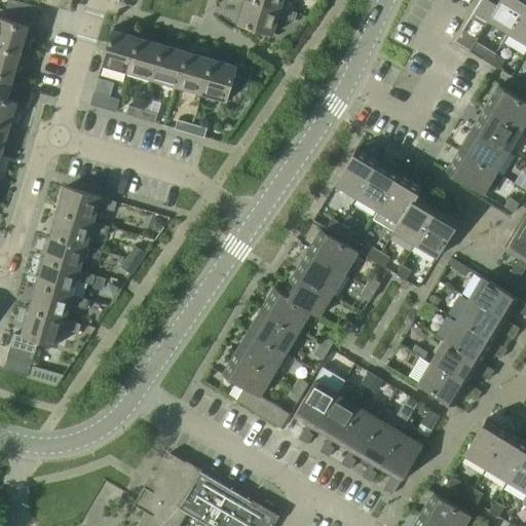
[(6,0),(4,10),(14,13),(17,1),(13,0),(6,0)]
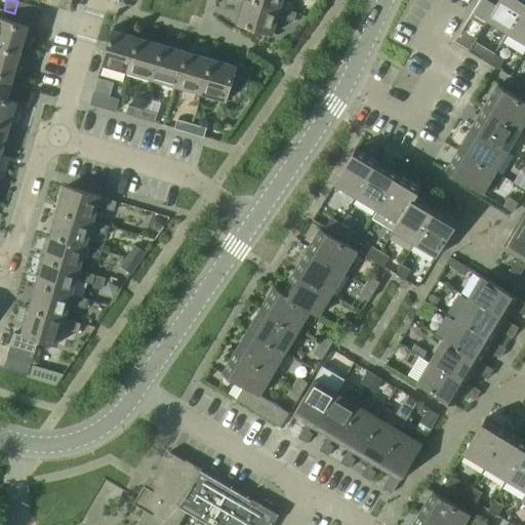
[(57,0),(56,7),(69,10),(71,0),(57,0)]
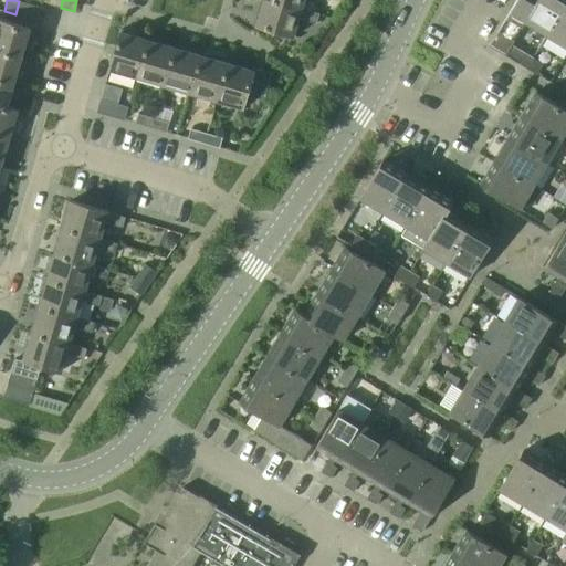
[(263,0),(255,25),(293,37),(299,19),(316,23),(318,13),(301,9),(269,0),(263,0)]
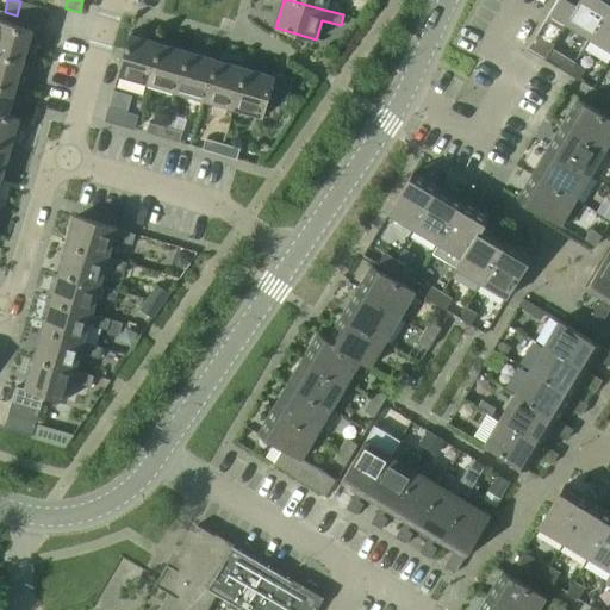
[(290,0),(324,10),(327,0),(290,0)]
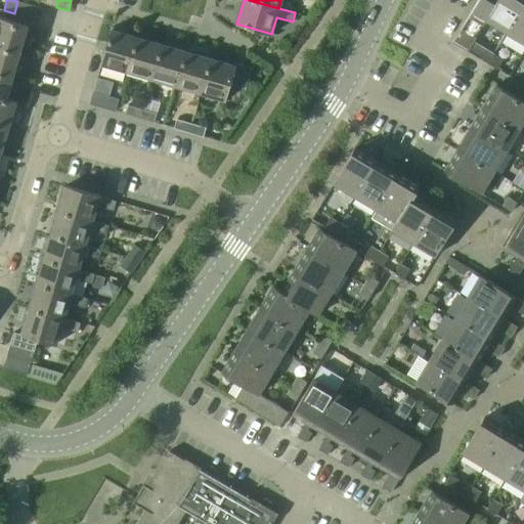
[(485,20),(507,33),(523,3),(523,0),(495,0),(493,4),(485,0),(478,0),(453,42),(467,51),(485,20)]
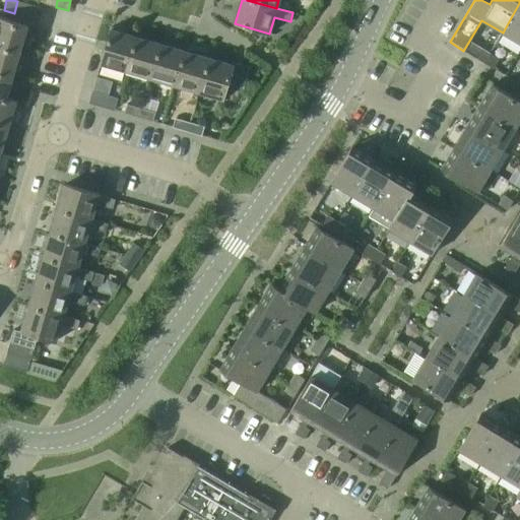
[(14,13),(39,20),(43,8),(17,1),(14,13)]
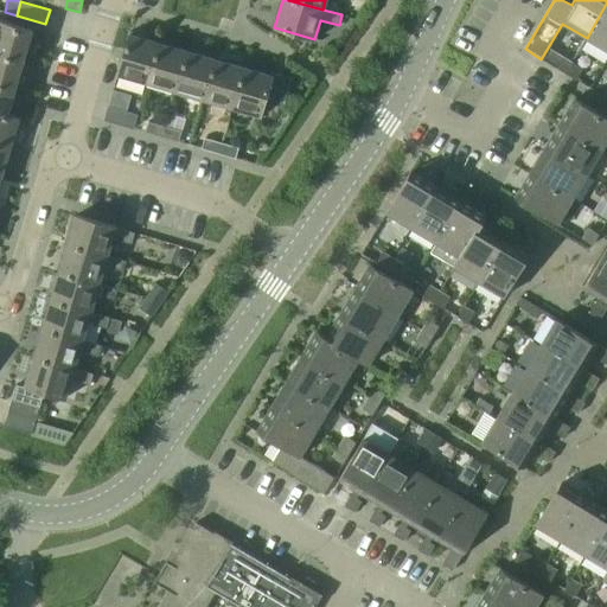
[(606,4),(587,38),(606,50),(606,4)]
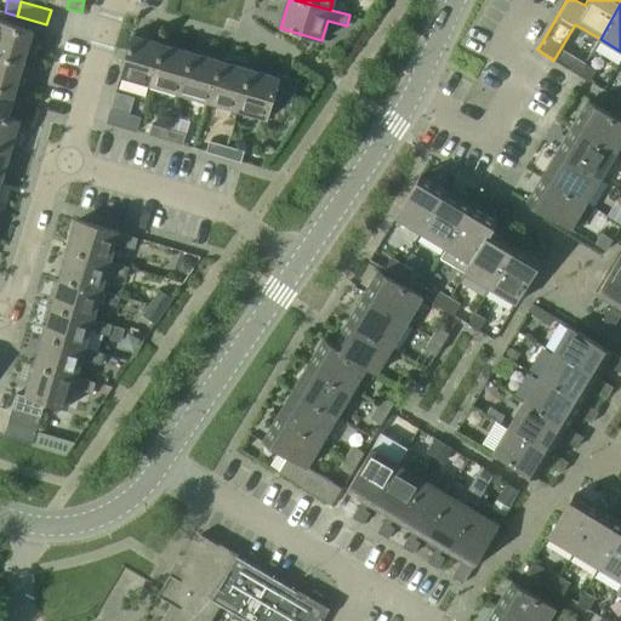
[(0,53),(23,61),(33,30),(0,21),(0,53)]
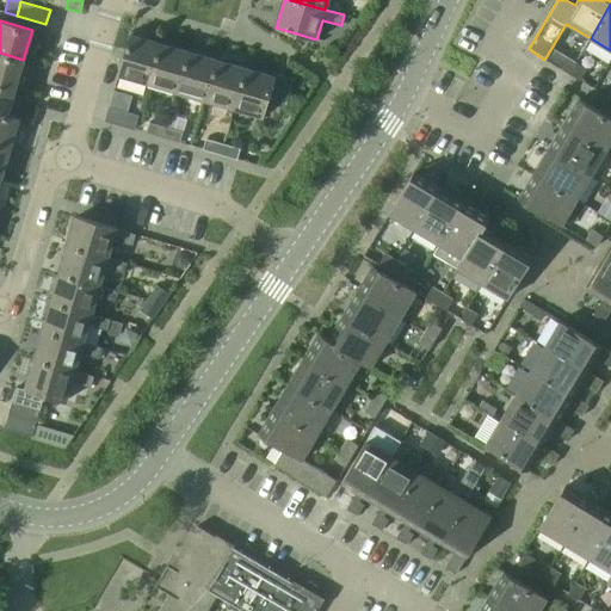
[(118,75),(147,84),(159,43),(130,35),(118,75)]
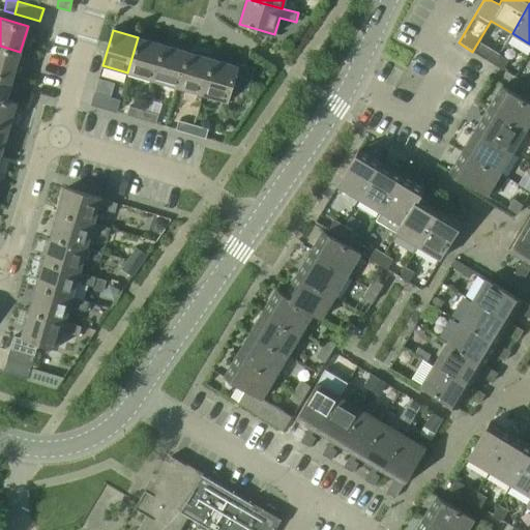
[(127,72),(152,80),(163,45),(138,37),(127,72)]
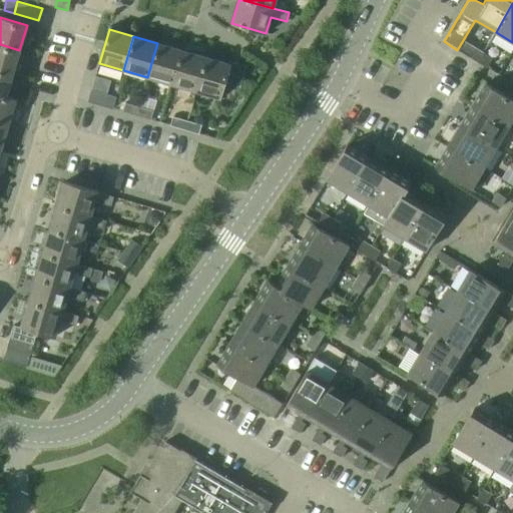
[(147,77),(171,84),(181,50),(157,43),(147,77)]
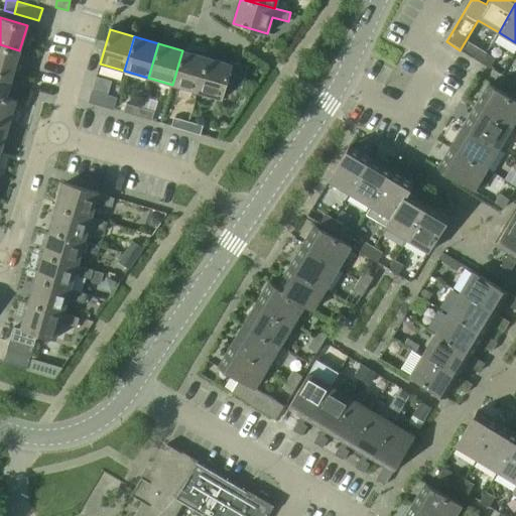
[(0,70),(12,75),(19,50),(0,44),(0,70)]
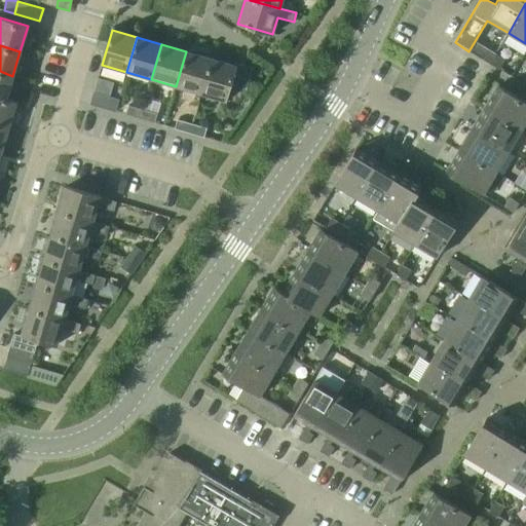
[(481,59),(490,64),(495,54),(486,49),(481,59)]
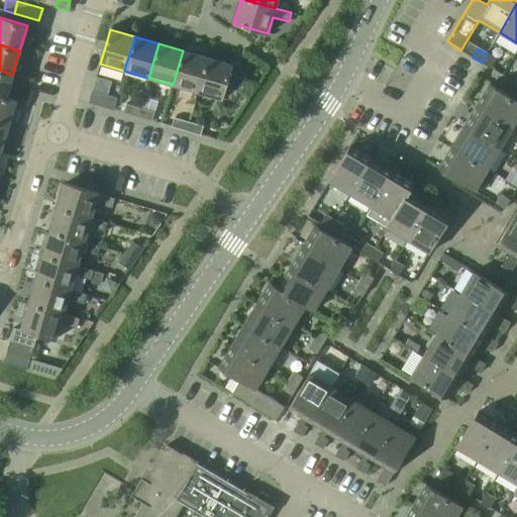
[(173,85),(197,92),(207,58),(183,50),(173,85)]
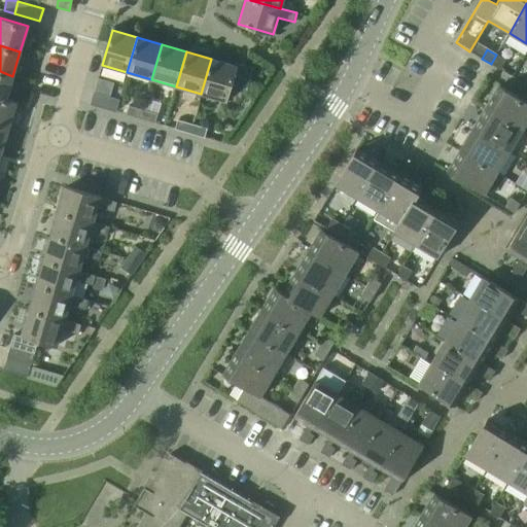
[(491,64),(500,69),(505,61),(496,55),(491,64)]
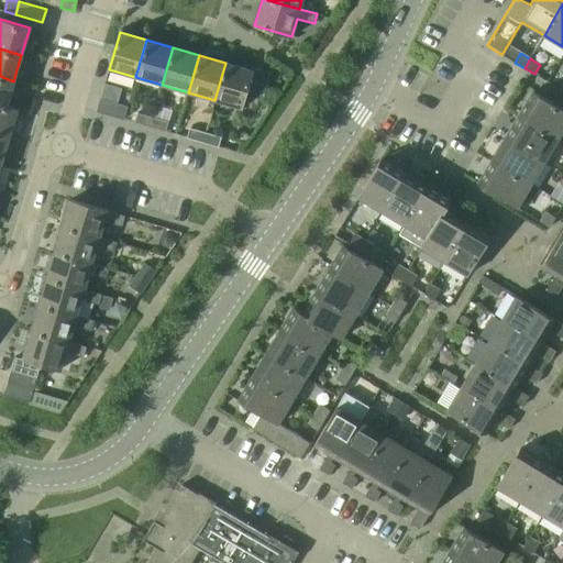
[(214,100),(242,108),(245,95),(263,99),(271,74),(251,68),(251,70),(225,63),(214,100)]
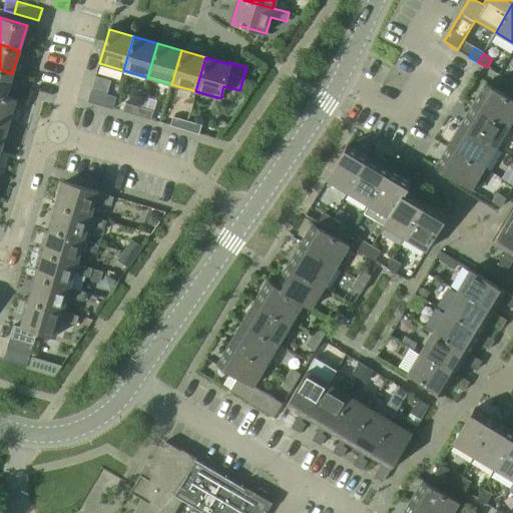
[(0,95),(5,97),(6,96),(12,74),(0,69),(0,95)]
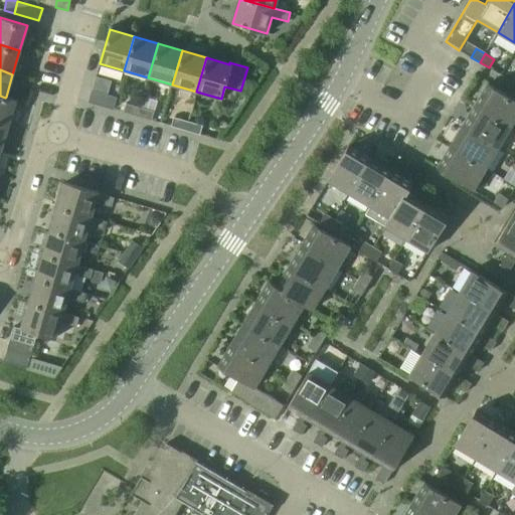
[(475,106),(510,127),(514,119),(514,100),(488,83),(475,106)]
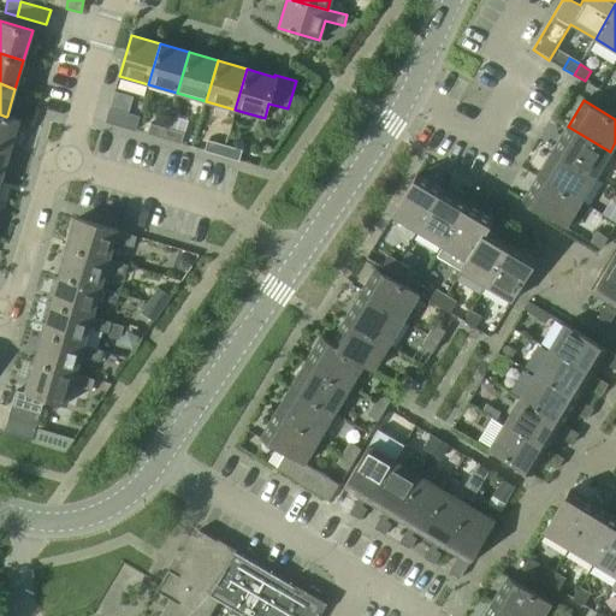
[(105,122),(135,130),(140,116),(110,107),(105,122)]
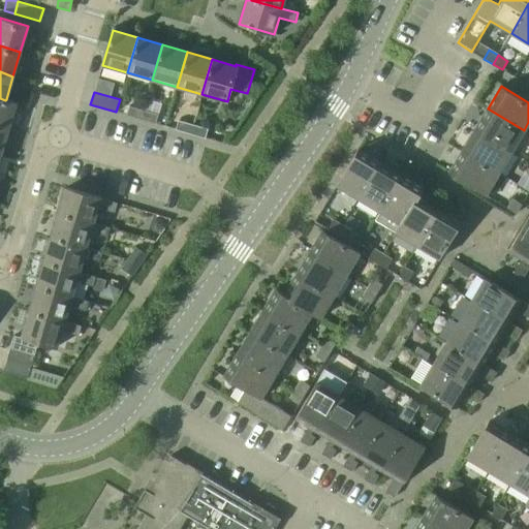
[(0,125),(8,128),(16,102),(6,99),(5,100),(0,98),(0,125)]
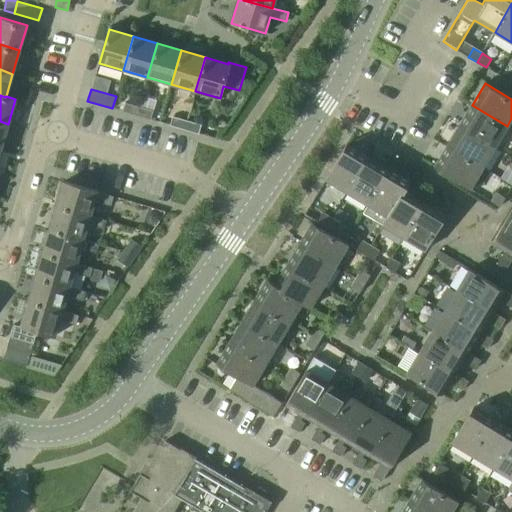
[(122,111),(136,115),(139,107),(125,103),(122,111)]
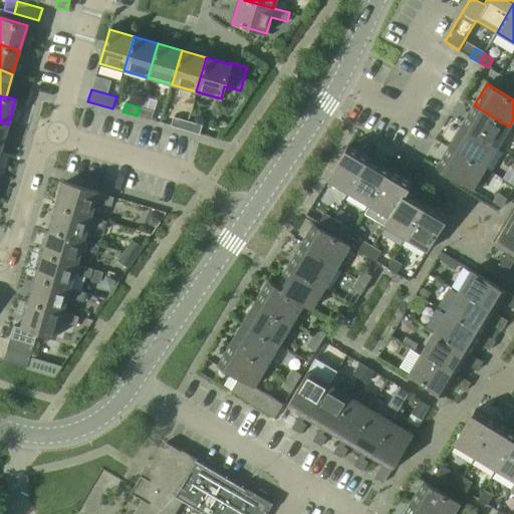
[(462,126),(497,148),(509,126),(474,105),(462,126)]
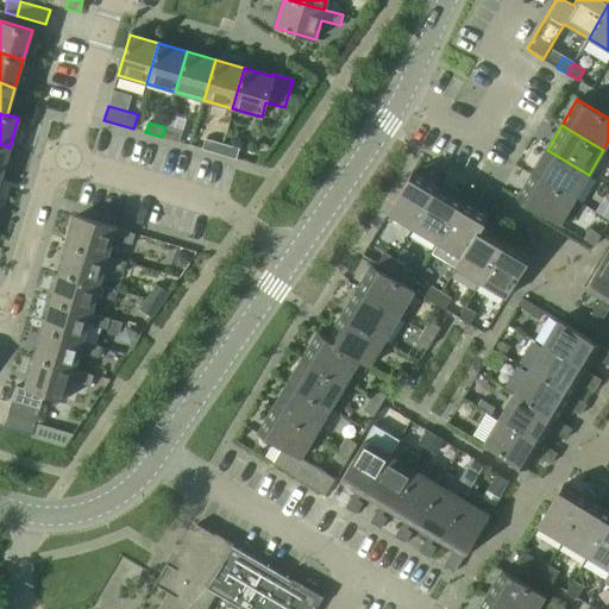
[(162,137),(179,142),(182,132),(165,127),(162,137)]
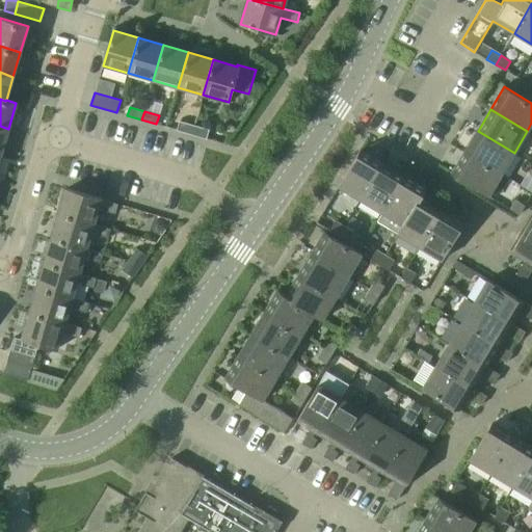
[(177,130),(191,134),(193,126),(179,122),(177,130)]
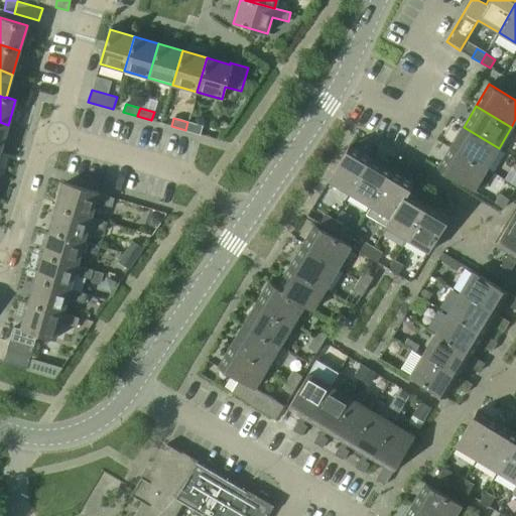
[(0,148),(1,149),(8,125),(0,122),(0,148)]
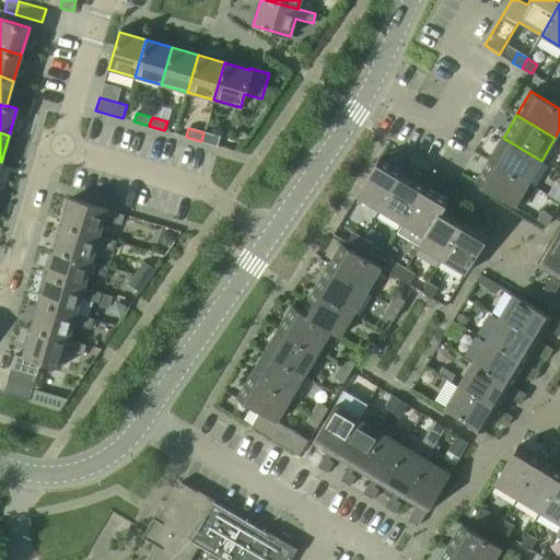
[(201,141),(217,146),(219,137),(203,132),(201,141)]
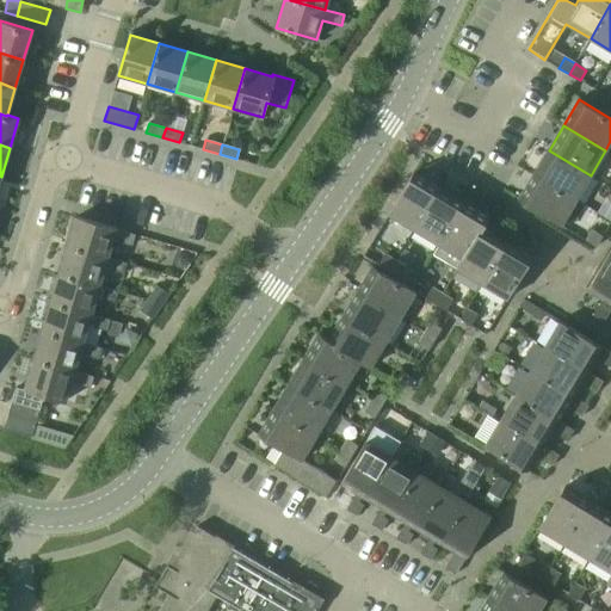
[(534,174),(576,199),(591,176),(549,150),(534,174)]
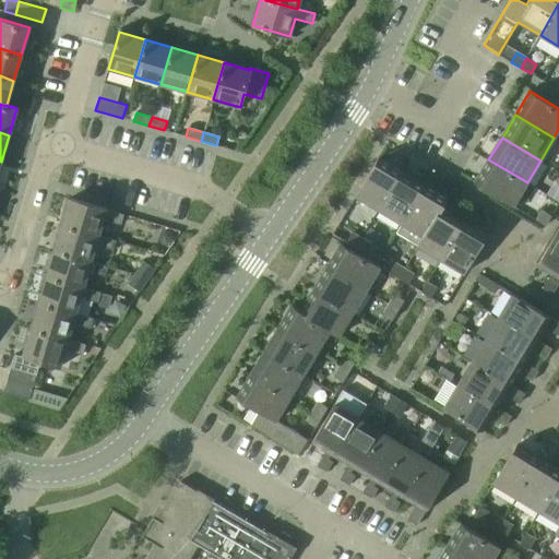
[(356,195),(379,210),(402,171),(379,157),(356,195)]
